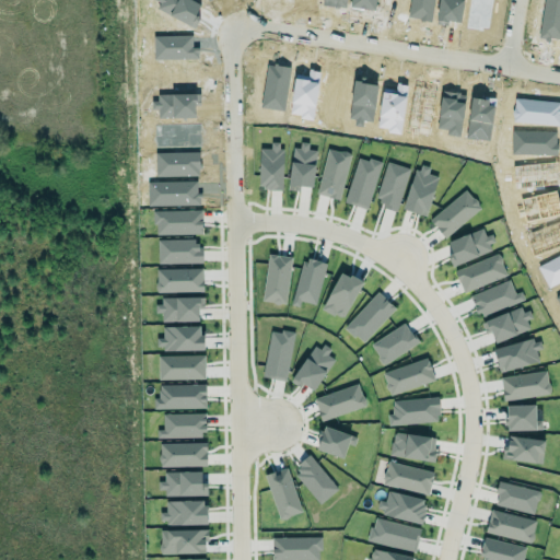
[(259,148),(258,188),(282,188),(282,142),(270,141),(270,148),(259,148)]
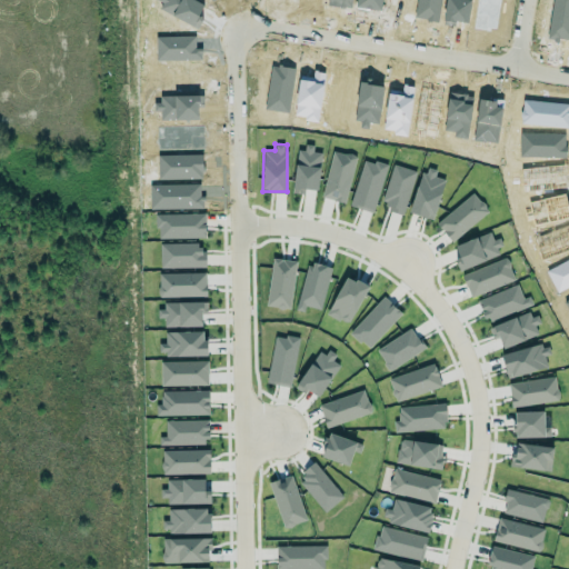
[(292,192),(305,193),(305,189),(317,190),(321,152),(312,151),(313,147),(297,146),(292,192)]
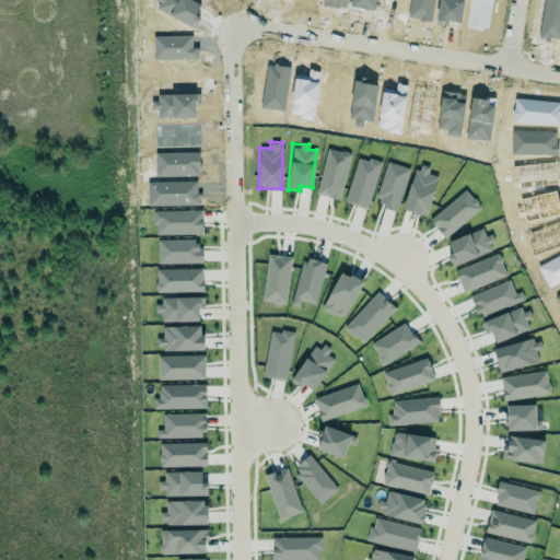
[(339,199),(351,153),(327,148),(316,194),(339,199)]
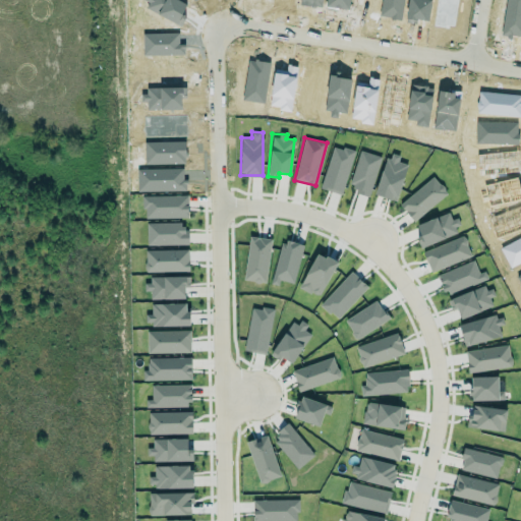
[(342,194),(353,151),(332,145),(321,188),(342,194)]
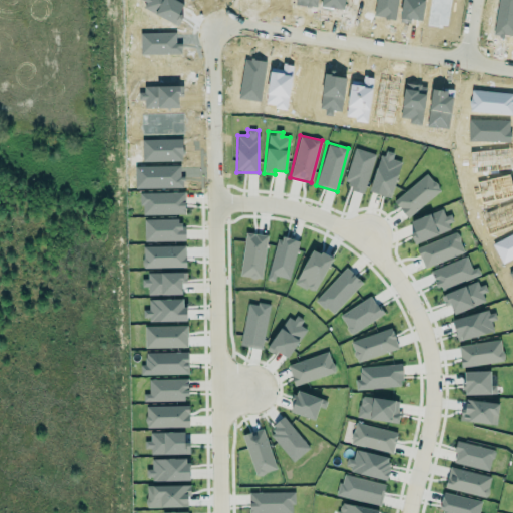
[(375,154),(354,147),(343,185),(363,191),(375,154)]
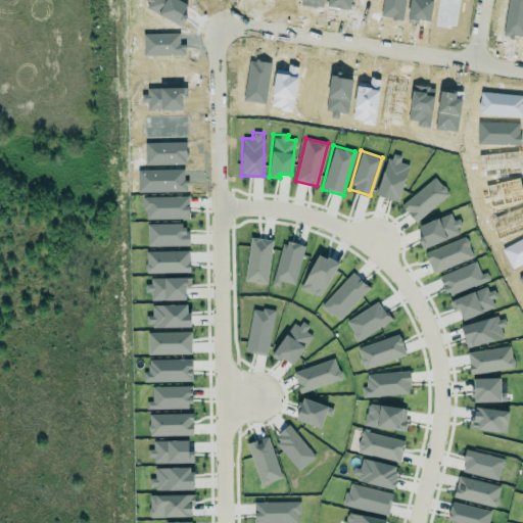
[(409,164),(398,162),(400,156),(388,152),(377,195),(398,201),(409,164)]
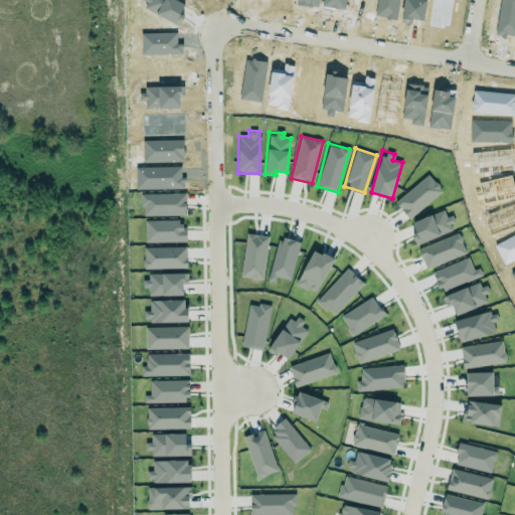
[(407,218),(442,192),(428,174),(394,200),(407,218)]
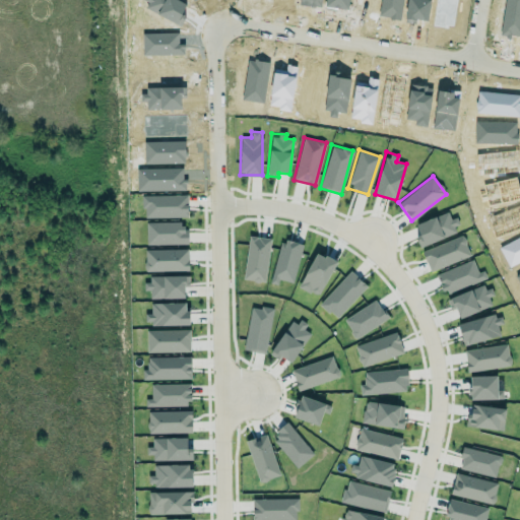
[(143,217),(188,216),(187,194),(142,195),(143,217)]
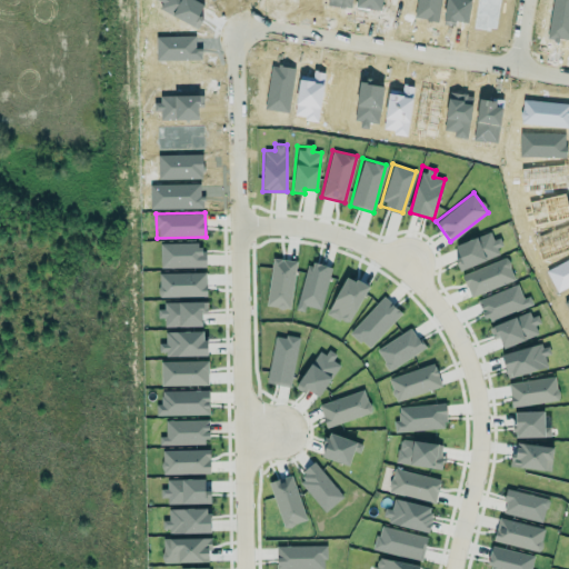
[(493,239),(490,231),(455,246),(459,256),(455,258),(458,269),(505,251),(499,237),(493,239)]
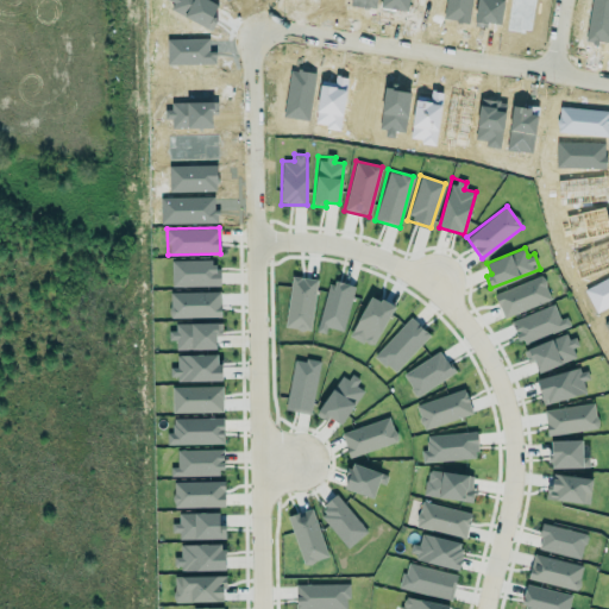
[(170,259),(171,286),(220,286),(220,267),(212,267),(212,259),(170,259)]
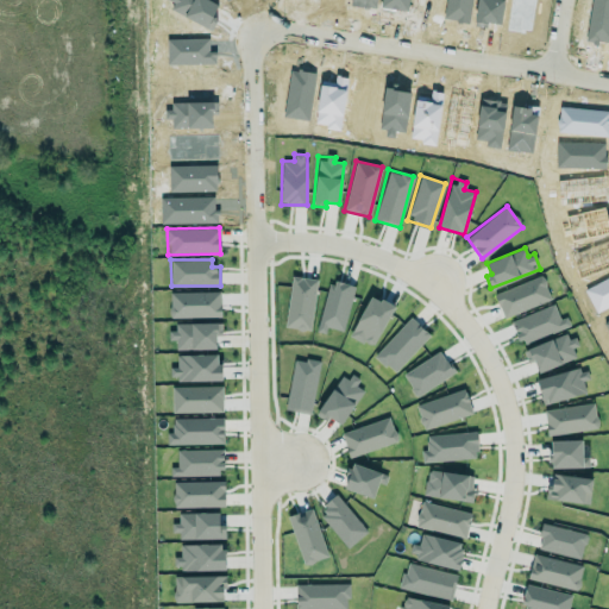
[(551,300),(542,275),(494,293),(502,316),(551,300)]
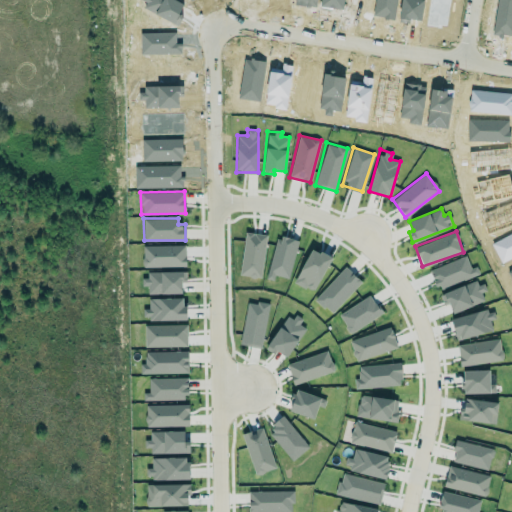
[(262,277),(266,234),(244,232),(240,275),(262,277)]
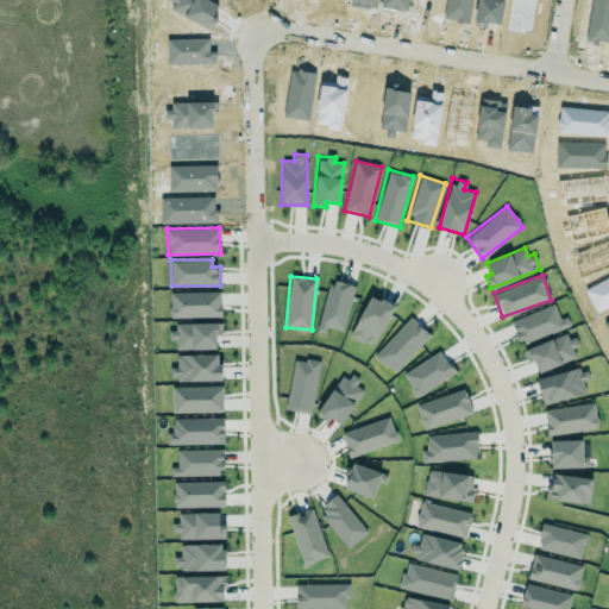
[(355,286),(330,280),(316,331),(325,333),(326,326),(343,331),(355,286)]
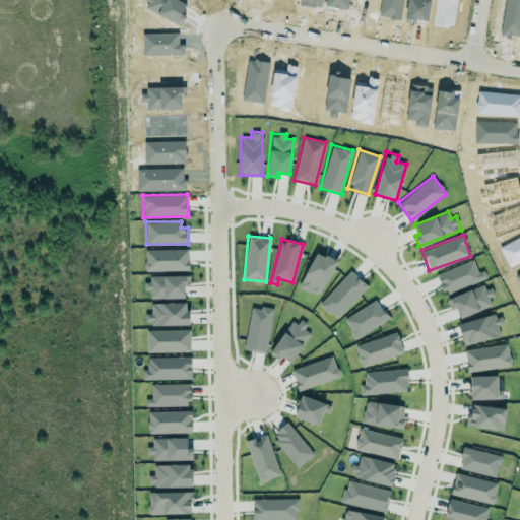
[(188,270),(188,249),(144,249),(144,270),(188,270)]
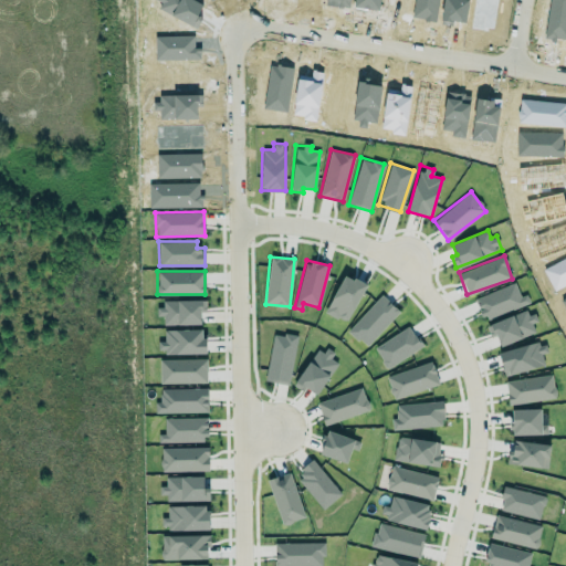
[(365,284),(343,274),(325,313),(347,323),(365,284)]
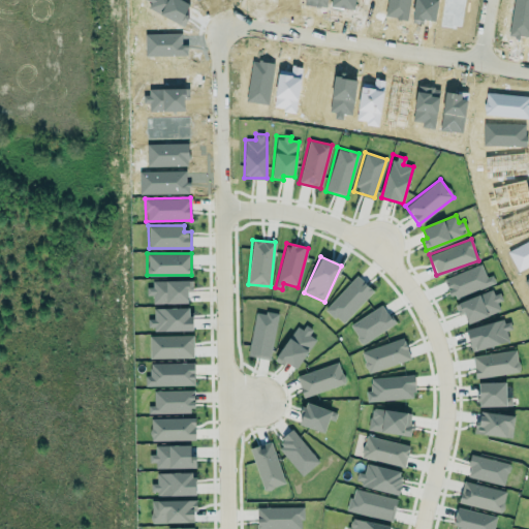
[(444,278),(452,299),(494,283),(492,275),(486,277),(480,265),(444,278)]
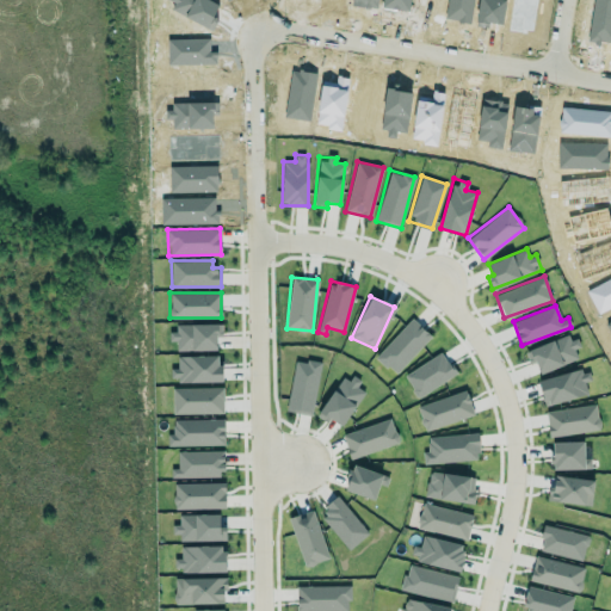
[(395,374),(431,335),(412,318),(376,357),(395,374)]
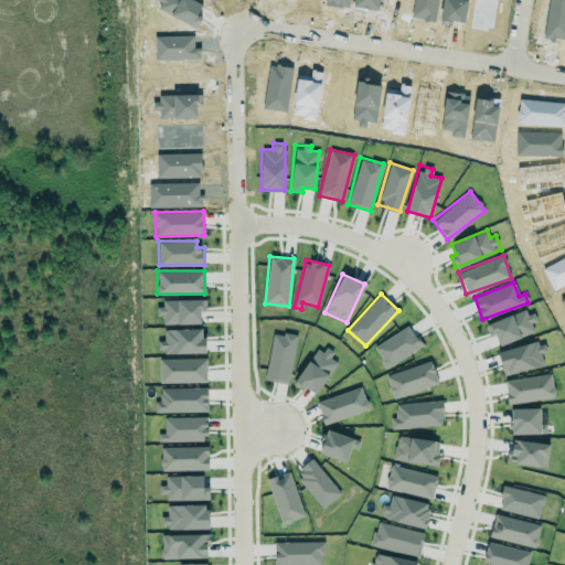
[(162,323),(201,323),(201,300),(156,300),(156,316),(162,316),(162,323)]
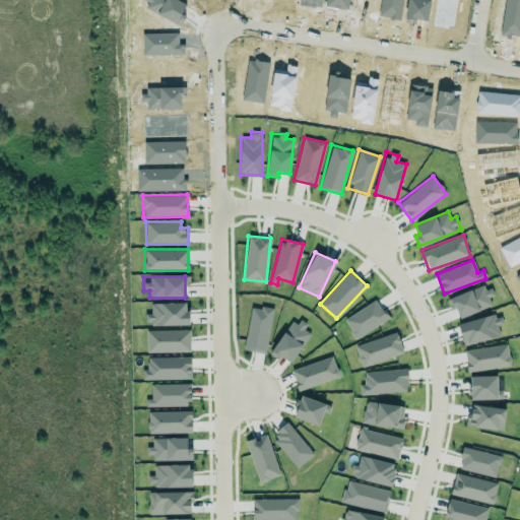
[(455,308),(459,318),(492,305),(489,297),(491,296),(485,282),(446,299),(450,309),(455,308)]
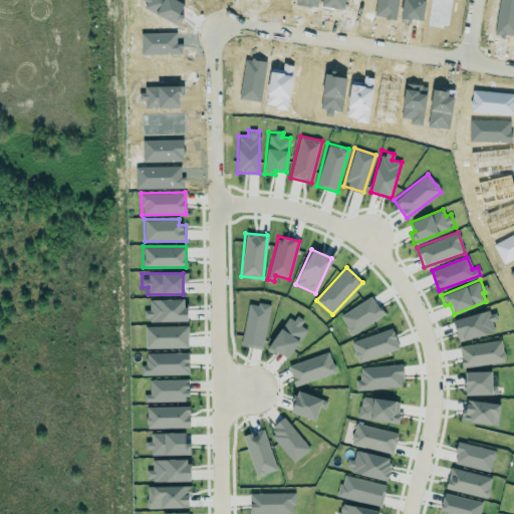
[(382,313),(371,295),(339,316),(351,334),(382,313)]
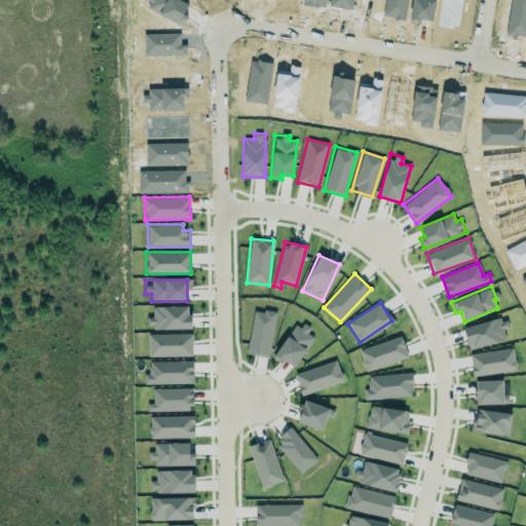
[(152,306),(152,316),(147,316),(147,329),(190,328),(189,306),(152,306)]
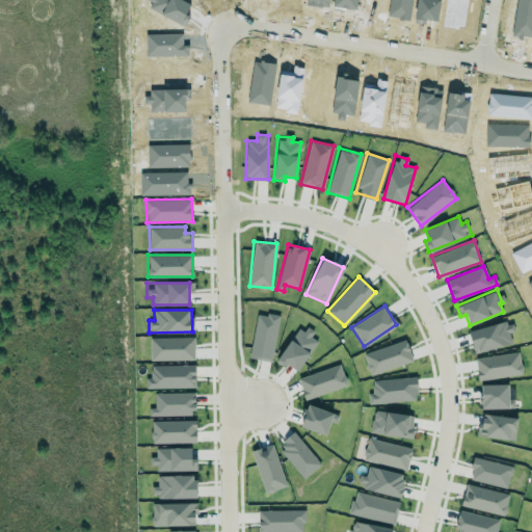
[(258,312),(248,356),(270,362),(281,317),(258,312)]
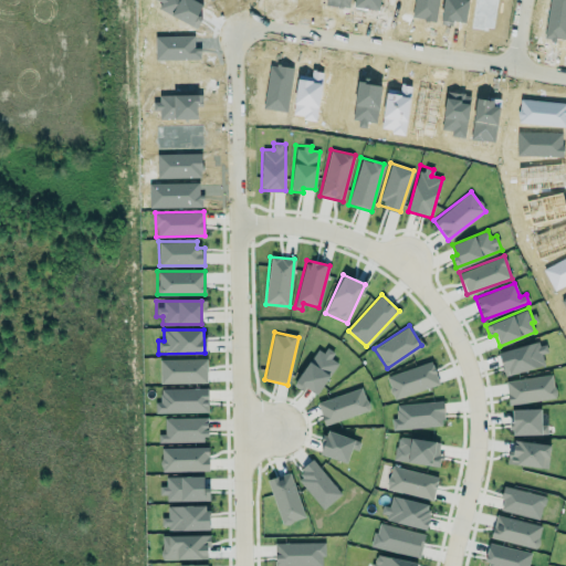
[(498,352),(504,376),(544,365),(542,354),(547,353),(544,341),(498,352)]
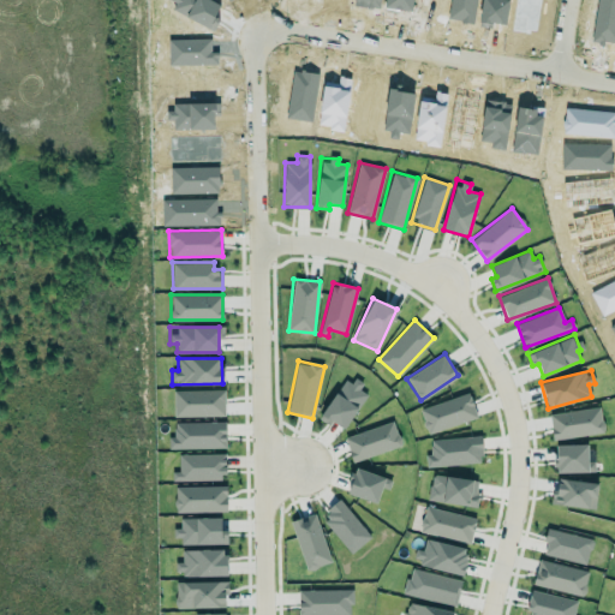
[(344,429),(369,390),(347,376),(318,418),(328,425),(332,421),(344,429)]
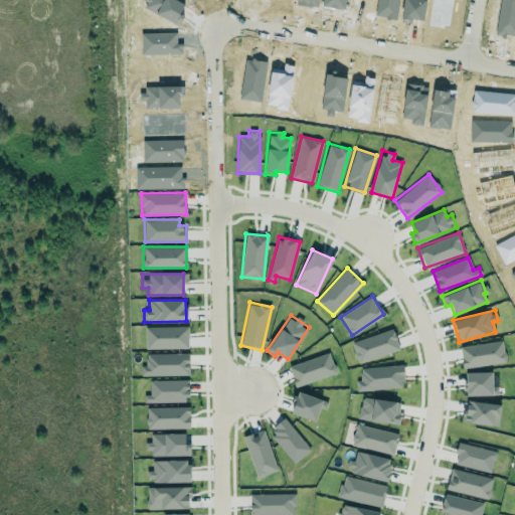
[(145,349),(188,348),(188,326),(145,327),(145,349)]
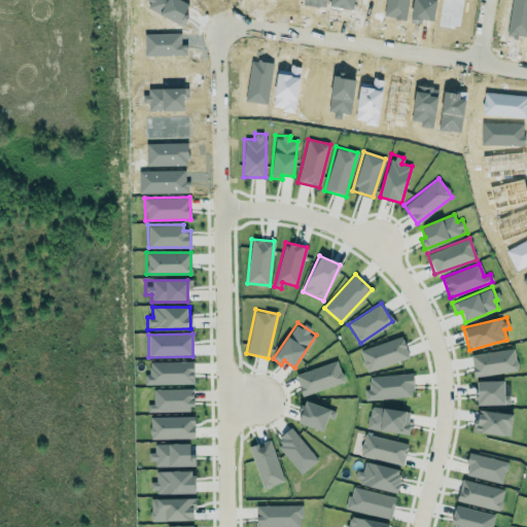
[(409,358),(401,337),(359,350),(365,372),(409,358)]
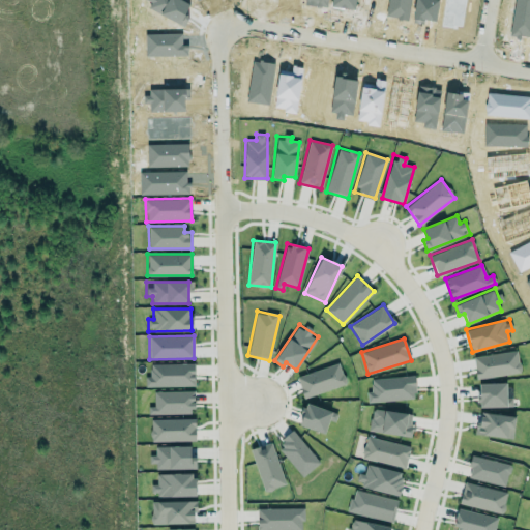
[(475,378),(520,374),(518,351),(473,355),(475,378)]
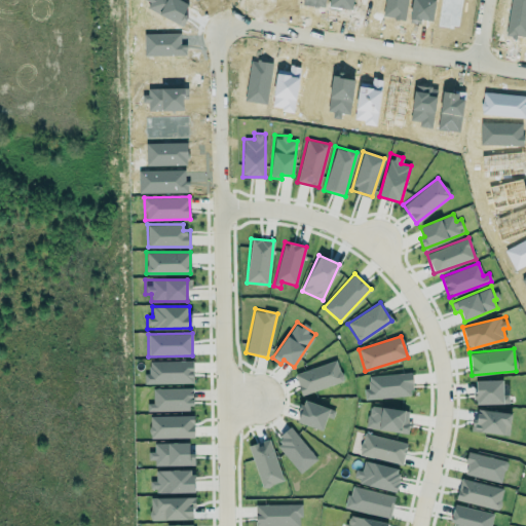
[(294,373),(301,395),(343,382),(337,360),(294,373)]
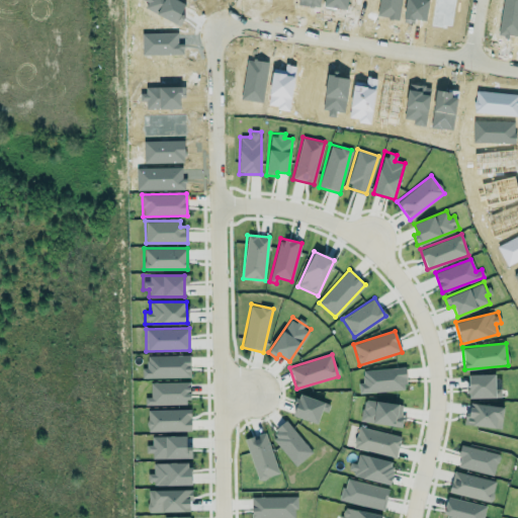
[(142,378),(190,376),(189,355),(146,356),(147,367),(142,367),(142,378)]
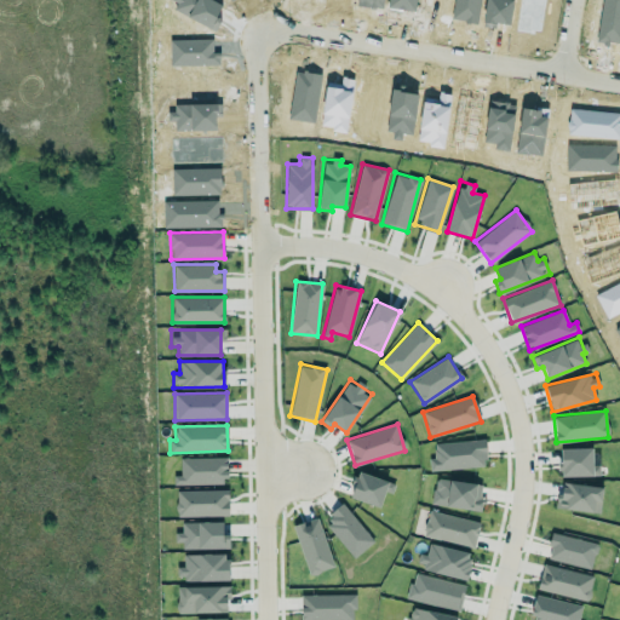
[(430,469),(486,468),(484,440),(434,442),(435,458),(429,458),(430,469)]
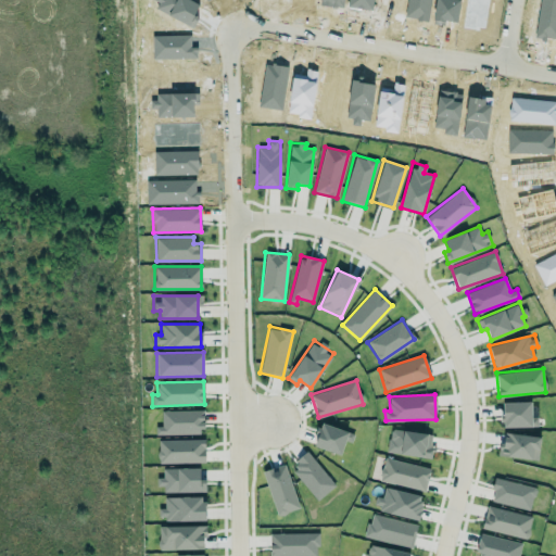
[(503,427),(538,426),(536,417),(531,417),(531,402),(503,402),(503,427)]
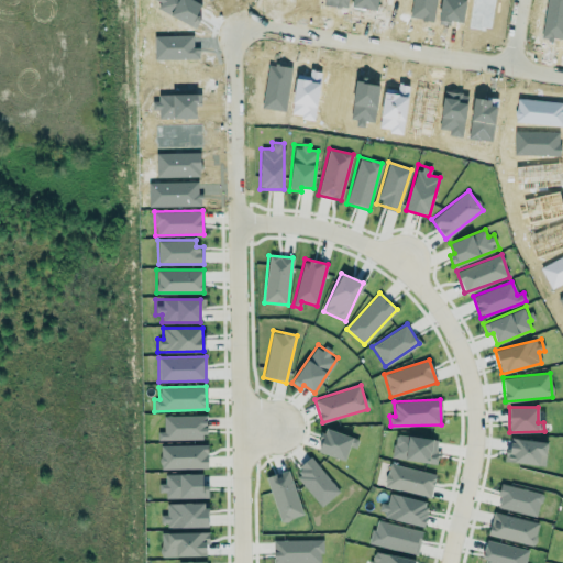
[(163,416),(164,431),(157,431),(157,439),(207,438),(206,415),(163,416)]
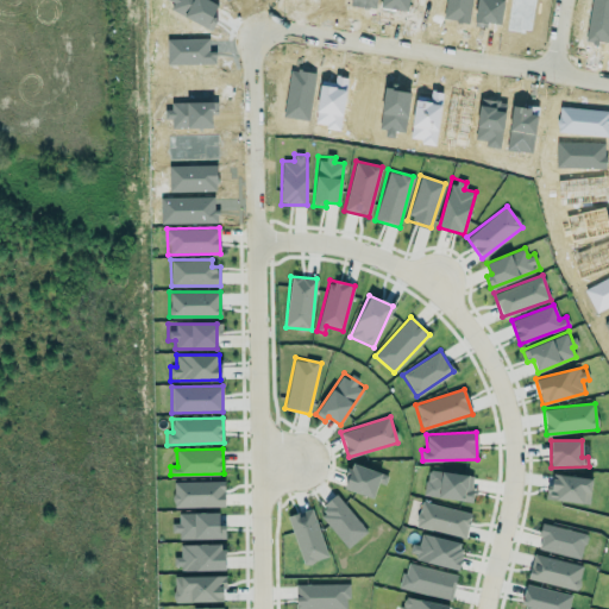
[(381,471),(351,463),(344,489),(374,497),(381,471)]
